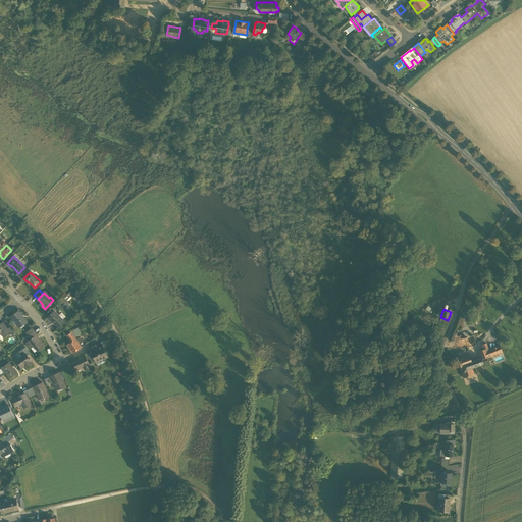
[(14,320),(20,327),(27,322),(18,311),(10,317),(13,321),(14,320)]
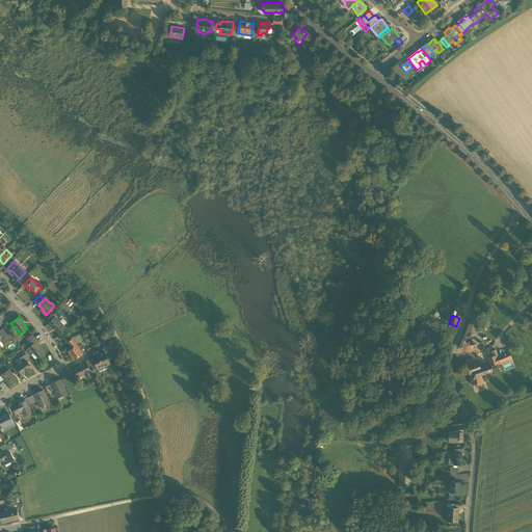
[(52,326),(59,334),(65,327),(61,324),(61,325),(54,318),(53,318),(49,323),(48,323),(52,327),(52,326)]
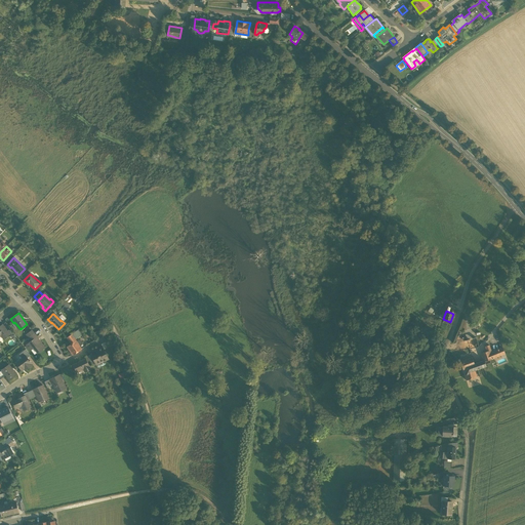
[(0,334),(4,339),(10,334),(7,331),(3,324),(0,326),(0,334)]
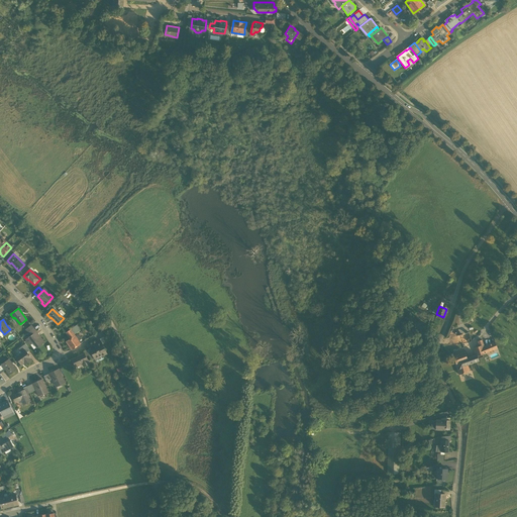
[(71,330),(74,334),(81,330),(77,325),(71,330)]
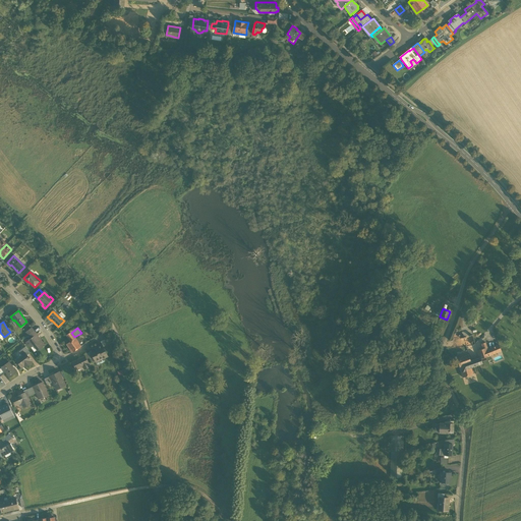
[(33,344),(38,350),(41,348),(45,345),(42,341),(42,342),(39,339),(36,335),(37,335),(34,331),(29,335),(32,338),(25,342),(30,347),(33,344)]
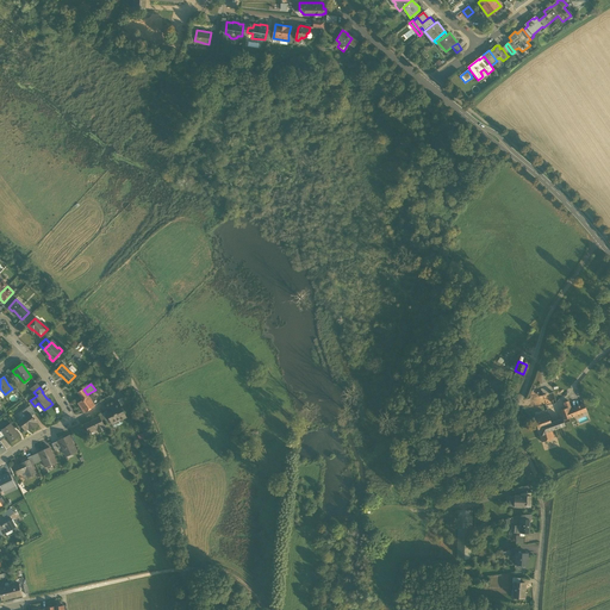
[(78,393),(82,400),(88,397),(87,394),(83,390),(78,393)]
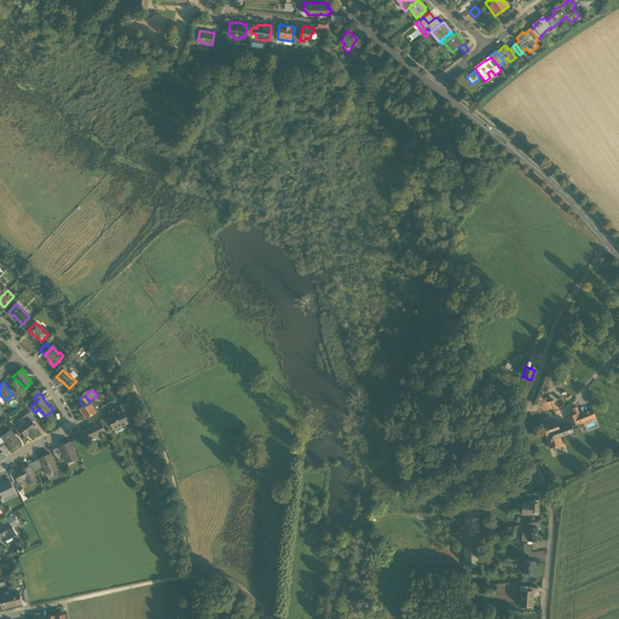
[(550,400),(541,401),(542,414),(554,412),(565,409),(561,398),(550,400)]
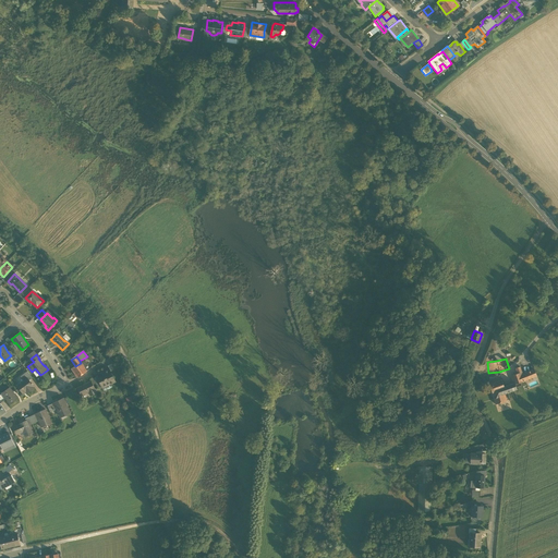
[(86,372),(81,363),(75,366),(71,370),(77,378),(86,372)]
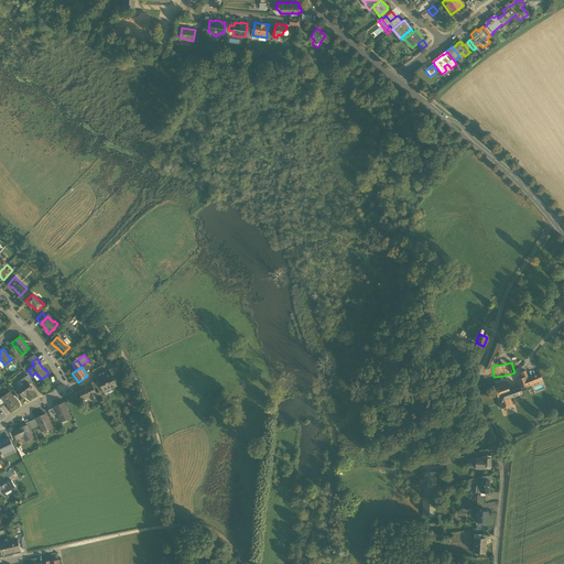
[(520,387),(520,388),(528,386),(530,384),(528,378),(525,370),(521,372),(522,377),(518,379),(520,387)]
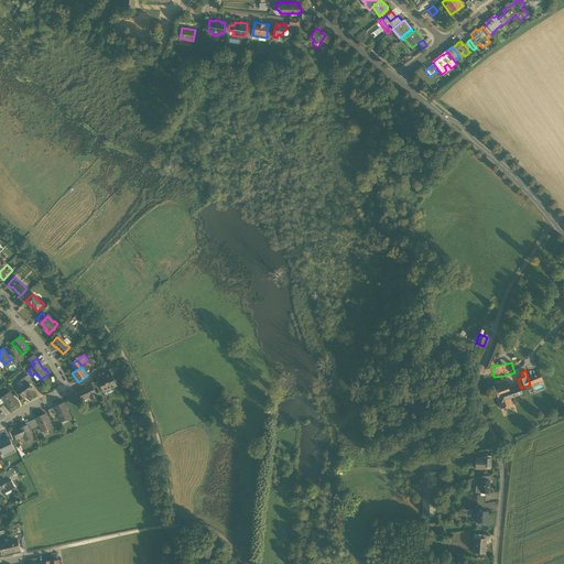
[(101,388),(104,391),(107,390),(117,386),(110,373),(106,376),(106,375),(102,376),(106,381),(100,384),(101,388)]
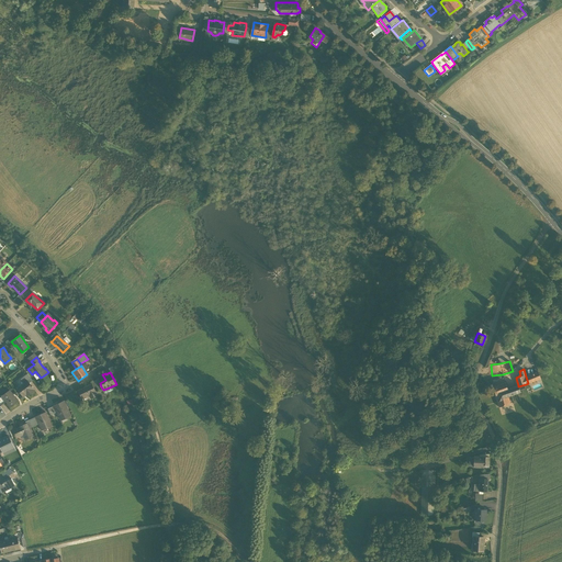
[(540,379),(538,372),(526,377),(528,383),(540,379)]
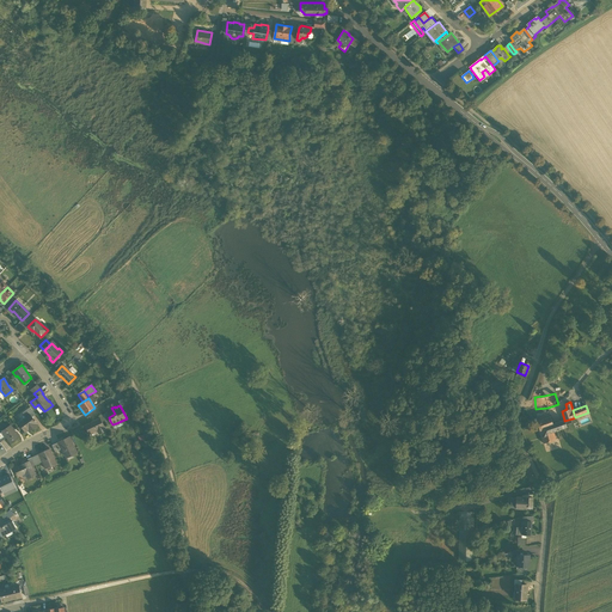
[(18,424),(25,433),(28,430),(30,433),(38,426),(37,424),(37,423),(32,417),(26,410),(23,412),(26,418),(18,424)]
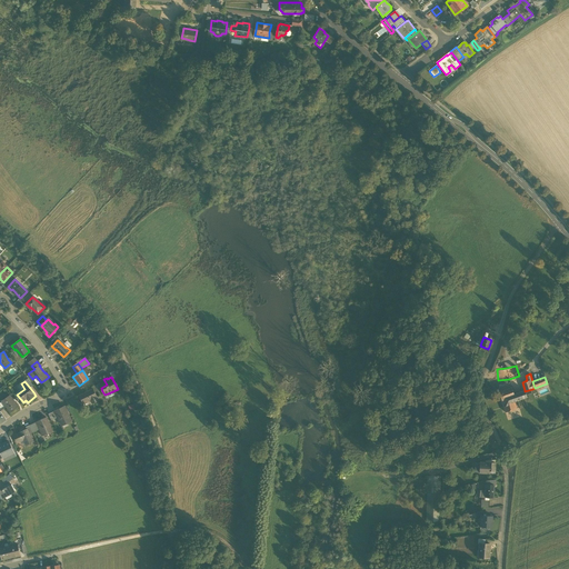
[(505,412),(517,408),(515,401),(512,396),(515,396),(513,393),(511,387),(499,391),(501,399),(505,412)]
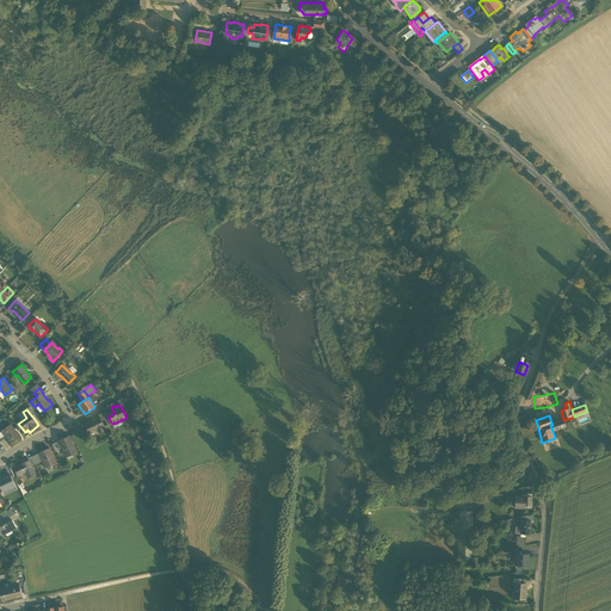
[(85,425),(88,433),(97,430),(99,433),(106,430),(102,421),(99,418),(85,425)]
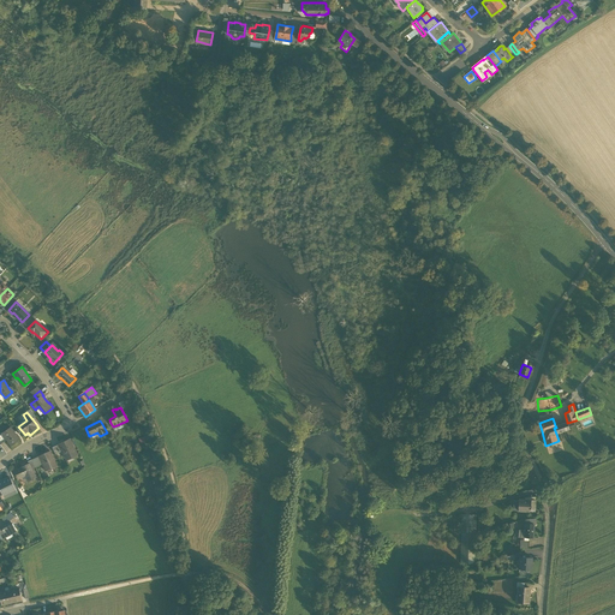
[(569,429),(568,427),(567,423),(567,422),(555,425),(556,428),(554,428),(556,434),(569,429)]
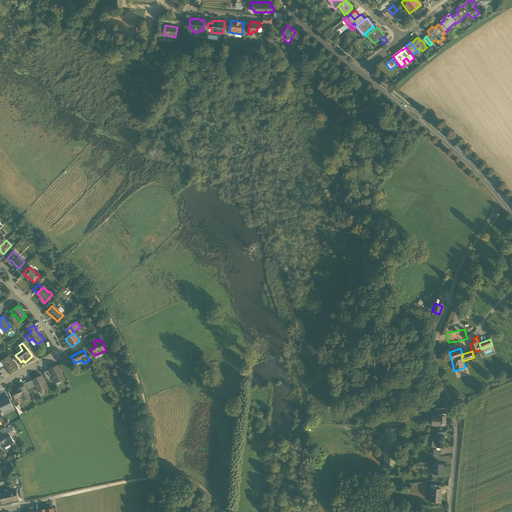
[(6,366),(9,371),(16,366),(9,356),(2,361),(6,366)]
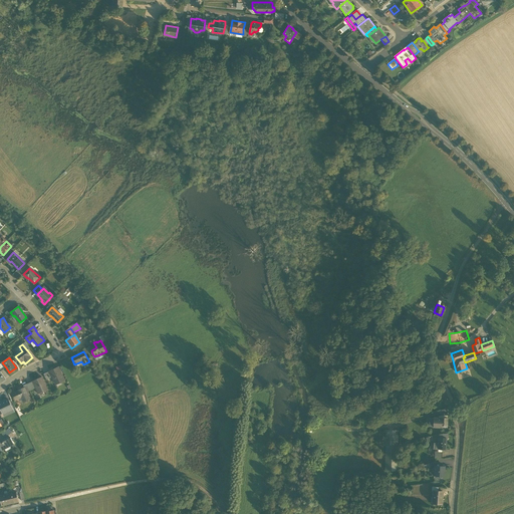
[(52,376),(55,383),(60,381),(61,382),(64,380),(58,366),(49,371),(52,376)]
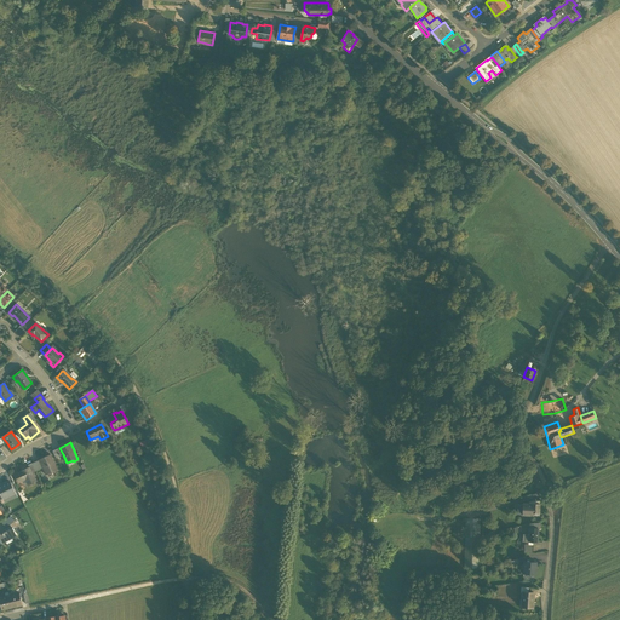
[(52,451),(56,458),(63,454),(59,448),(52,451)]
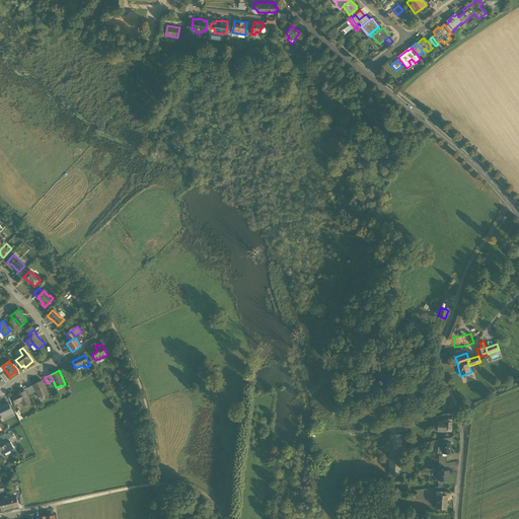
[(35,390),(39,397),(48,393),(42,380),(32,385),(35,390)]
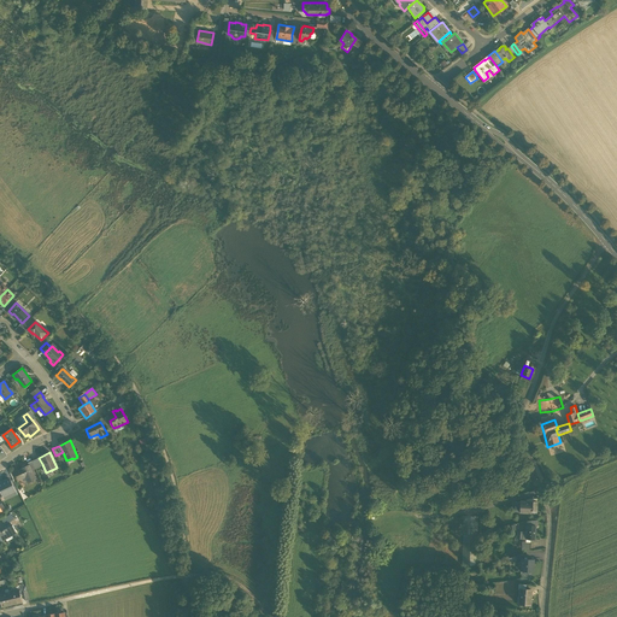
[(39,458),(31,462),(35,468),(42,464),(39,458)]
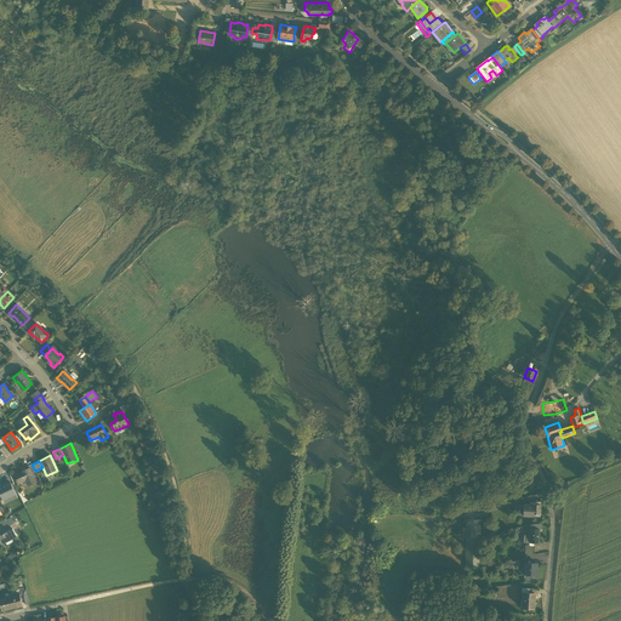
[(27,479),(29,485),(36,482),(32,473),(29,468),(15,476),(18,484),(24,480),(27,479)]
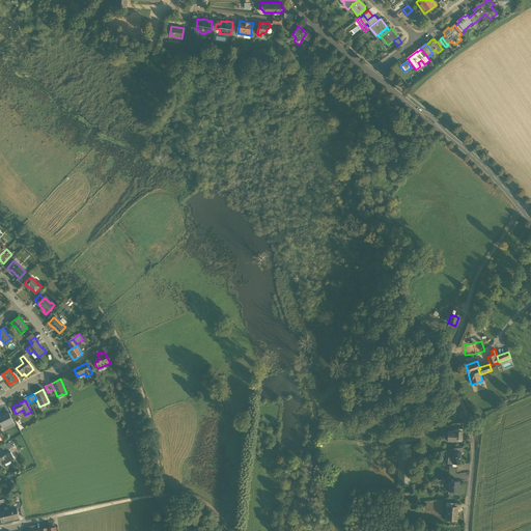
[(8,412),(0,415),(0,421),(2,425),(2,426),(12,421),(8,412)]
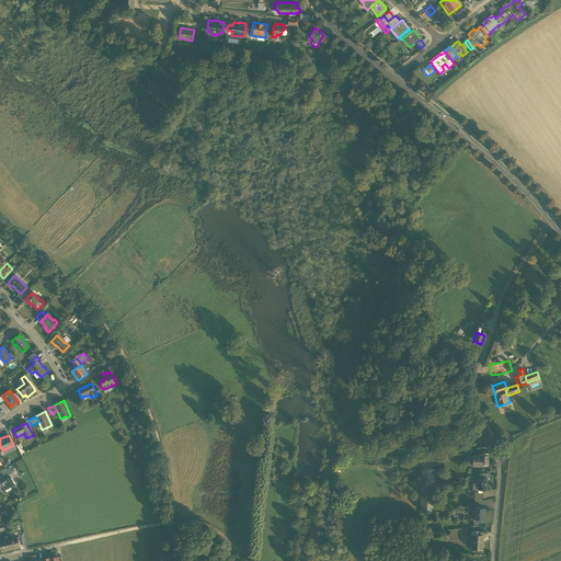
[(472,465),(480,466),(480,457),(469,456),(468,465),(472,465)]
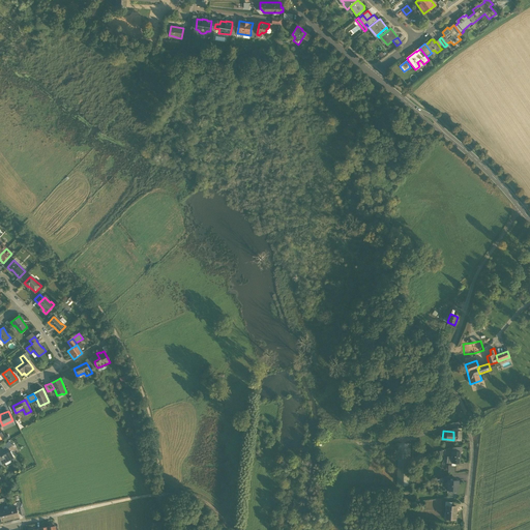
[(1,446),(4,451),(10,447),(8,442),(1,446)]
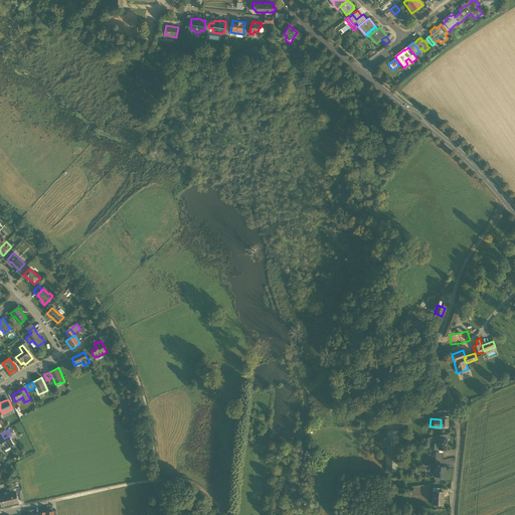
[(440,444),(439,445),(439,450),(444,450),(447,450),(447,438),(441,438),(440,438),(440,444)]
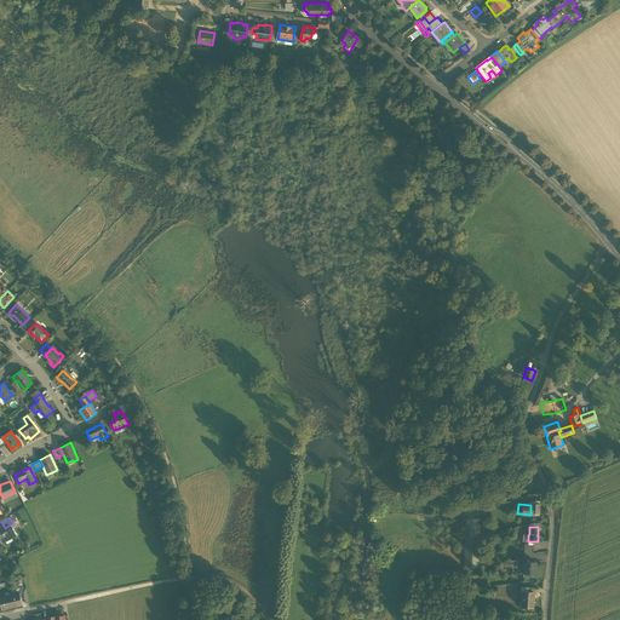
[(0,534),(0,541),(0,543),(16,534),(12,528),(0,534)]
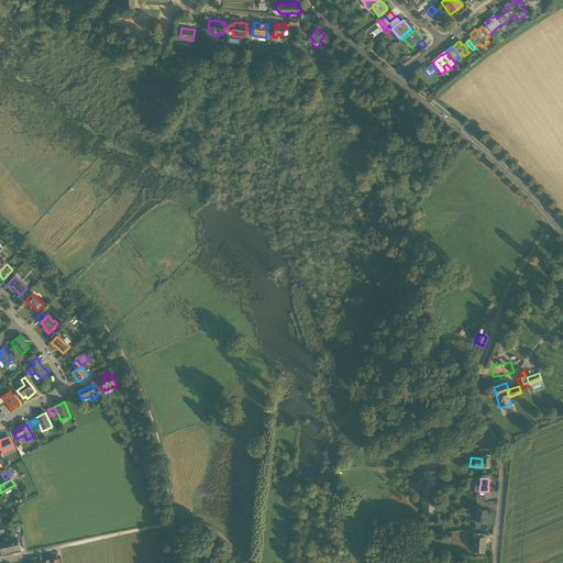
[(485,492),(479,492),(479,493),(476,493),(475,501),(484,501),(485,492)]
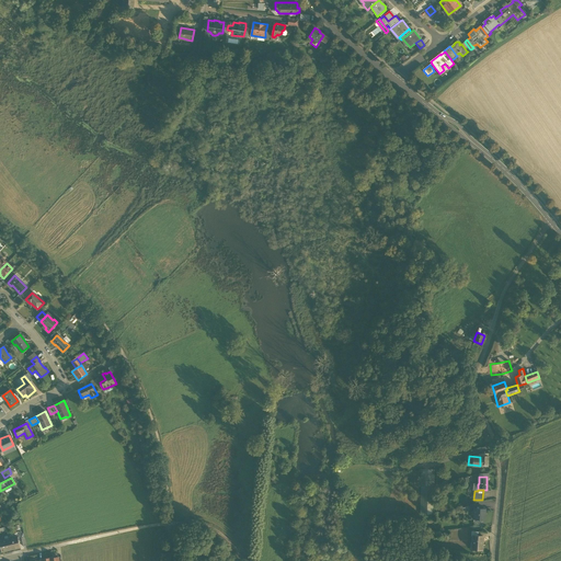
[(473,518),(483,519),(483,513),(484,514),(485,508),(474,507),(473,518)]
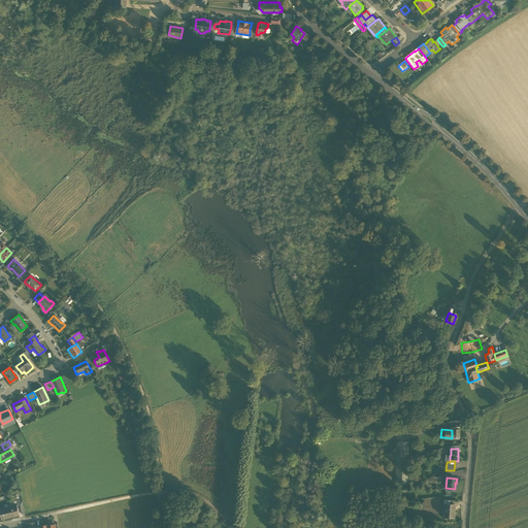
[(443,516),(454,517),(455,504),(450,504),(444,503),(443,516)]
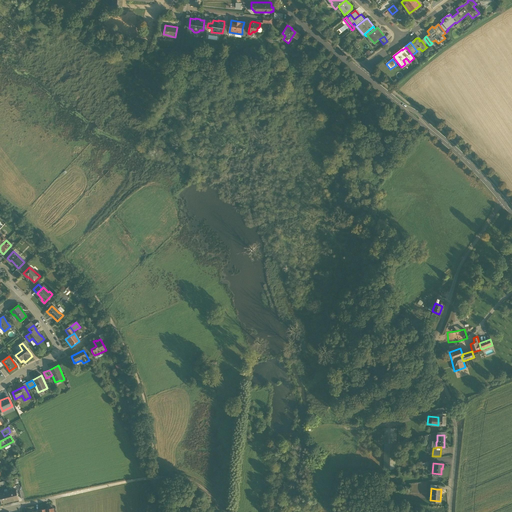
[(16,490),(8,492),(10,502),(18,500),(16,490)]
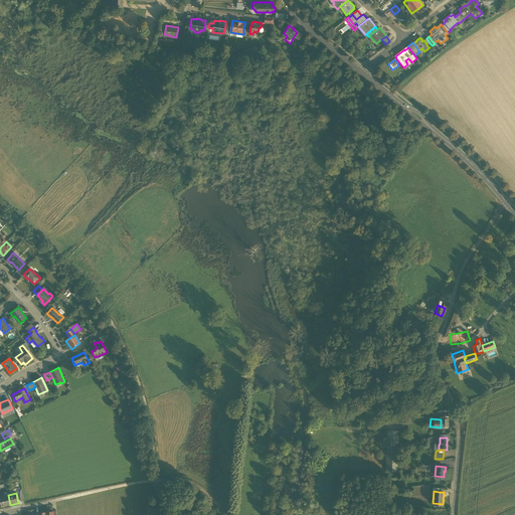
[(0,501),(1,507),(10,505),(8,495),(0,496),(0,501)]
